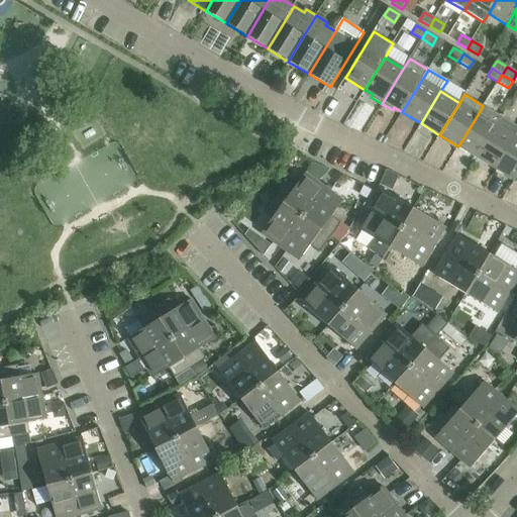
[(483,106),(458,146),(477,159),(502,117),(483,106)]
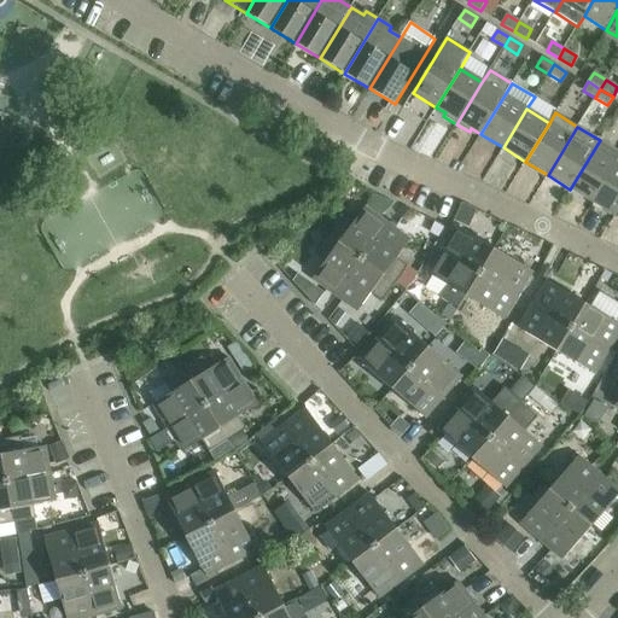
[(617,151),(600,140),(570,190),(593,203),(616,164),(617,159),(617,151)]
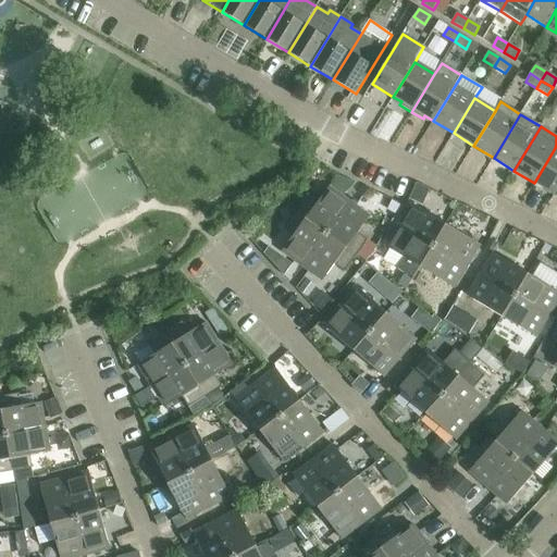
[(556,148),(555,148),(534,183),(554,195),(556,189),(556,148)]
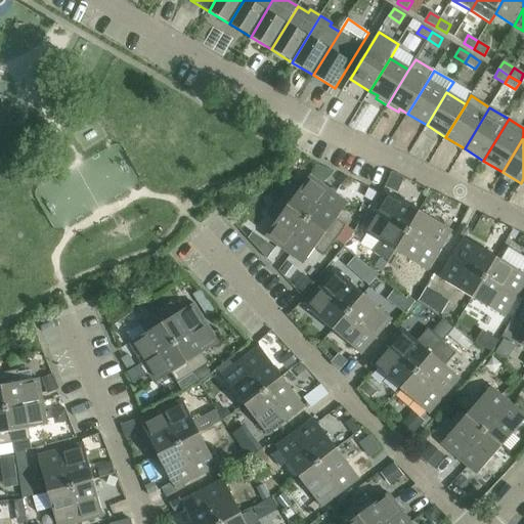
[(392,172),(386,186),(398,192),(404,177),(392,172)]
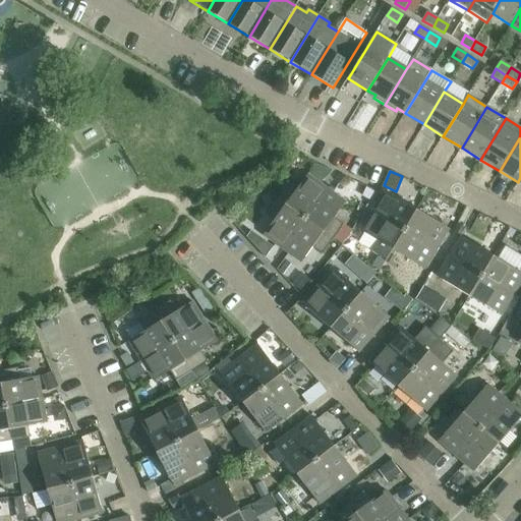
[(287,183),(276,198),(304,219),(327,189),(307,175),(297,190),(287,183)]
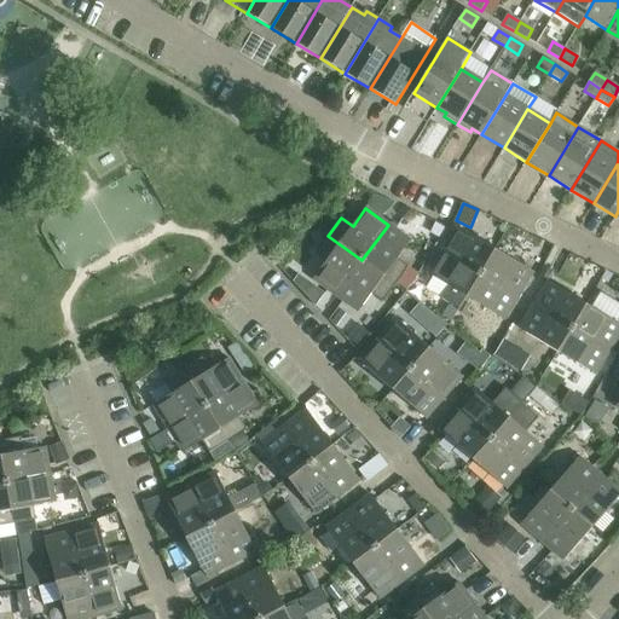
[(388,225),(362,260),(395,285),(397,284),(409,267),(398,259),(411,241),(388,225)]
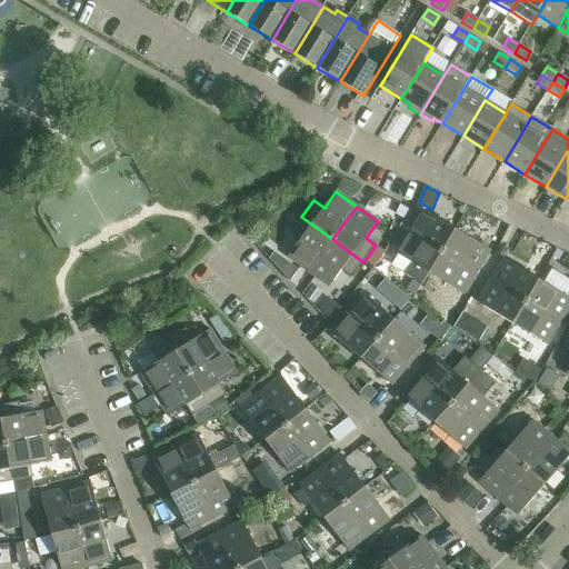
[(420,209),(407,230),(442,251),(455,230),(420,209)]
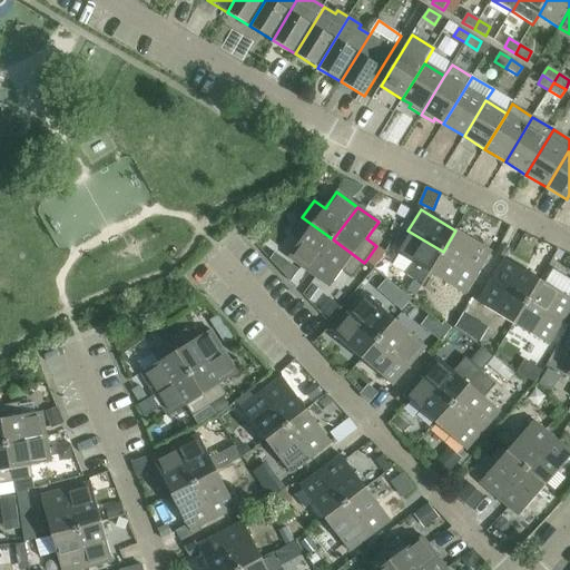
[(333,239),(302,217),(290,234),(301,242),(288,257),(310,273),(333,239)]
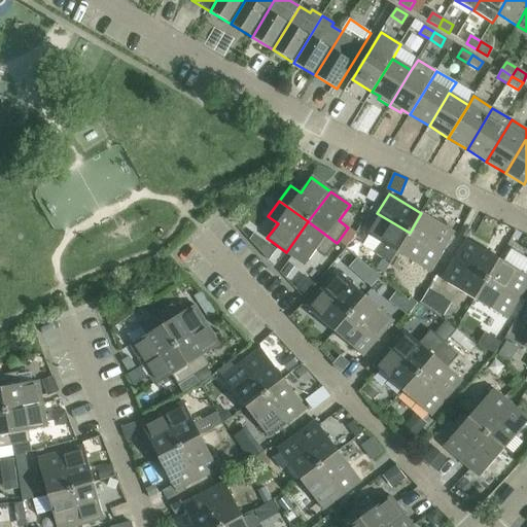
[(377,213),(364,234),(382,244),(374,256),(382,260),(390,266),(397,253),(410,233),(377,213)]
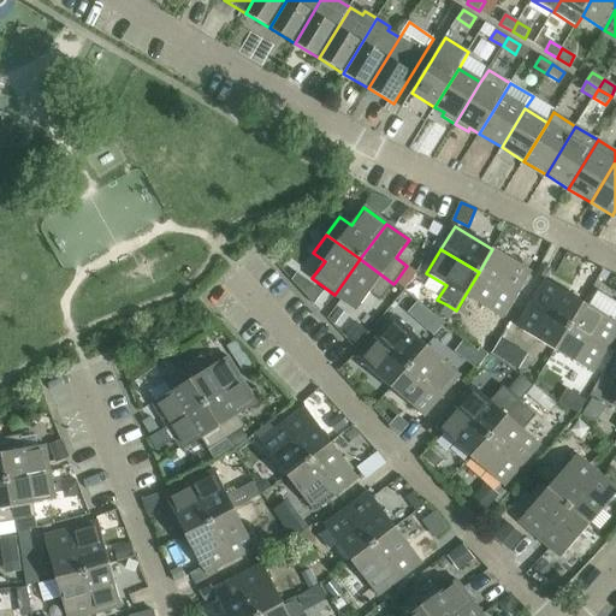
[(492,249),(479,272),(516,295),(531,272),(492,249)]
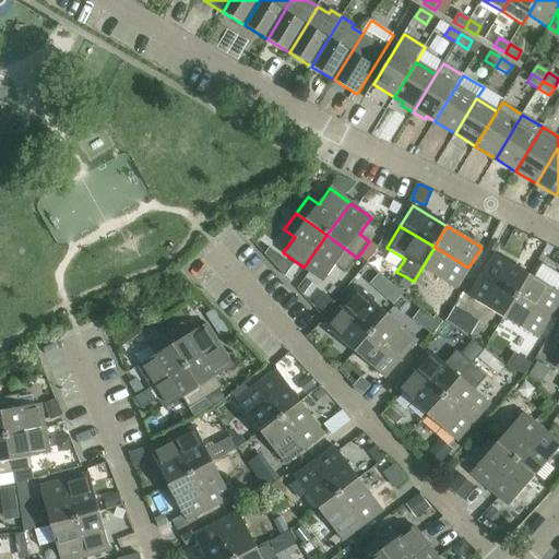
[(326,235),(304,268),(323,282),(335,266),(346,274),(357,258),(326,235)]
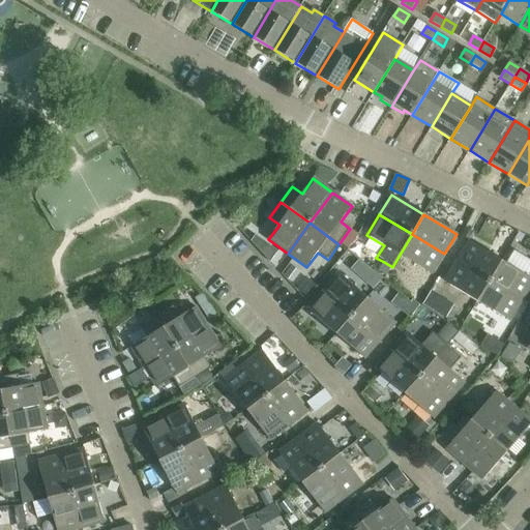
[(350,229),(340,243),(348,248),(358,235),(350,229)]
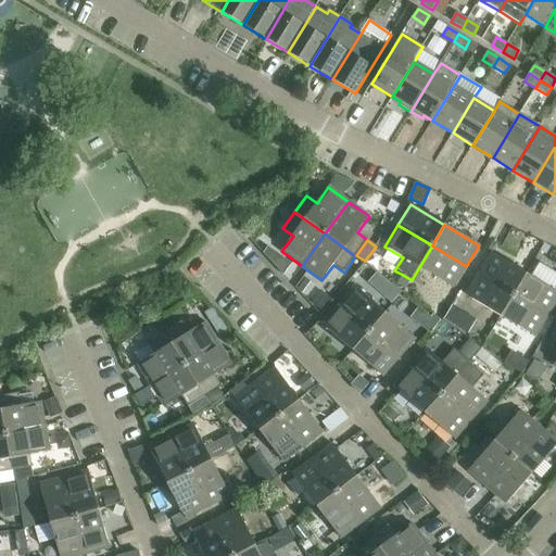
[(432,245),(419,267),(453,288),(466,266),(432,245)]
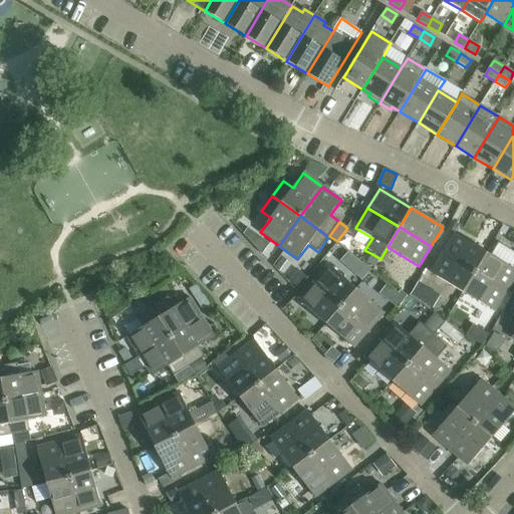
[(455,234),(444,254),(475,273),(487,253),(455,234)]
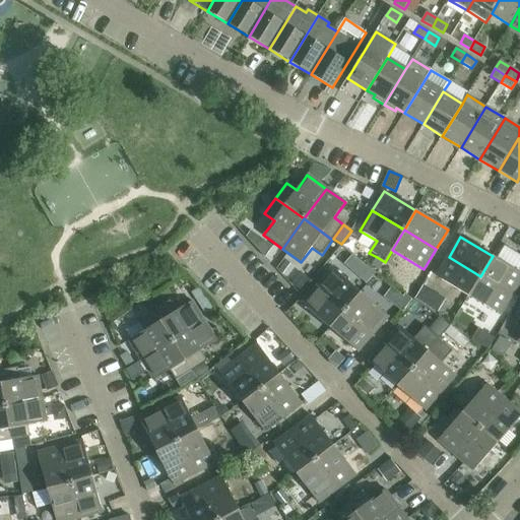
[(260,238),(255,246),(265,257),(273,247),(260,238)]
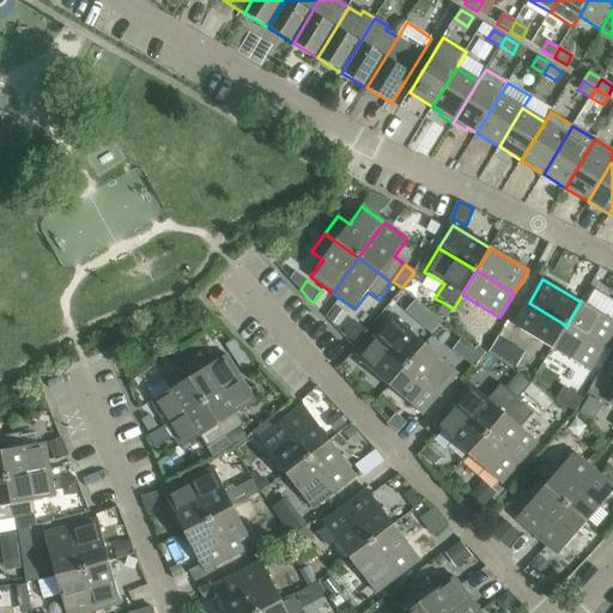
[(416,301),(406,311),(416,320),(425,309),(416,301)]
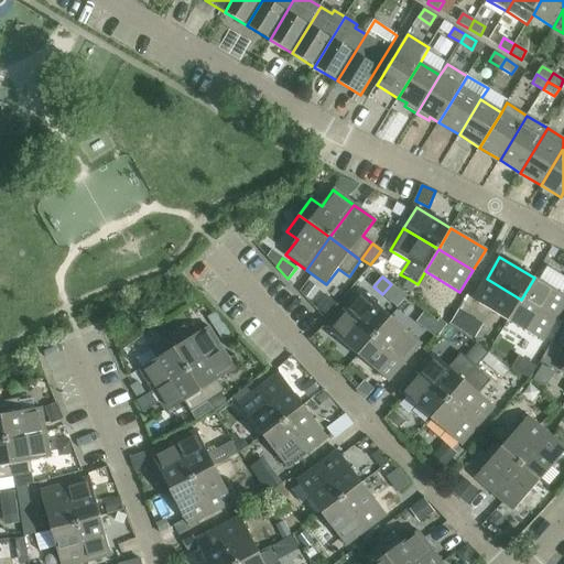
[(563,295),(534,278),(521,300),(556,321),(563,306),(563,295)]
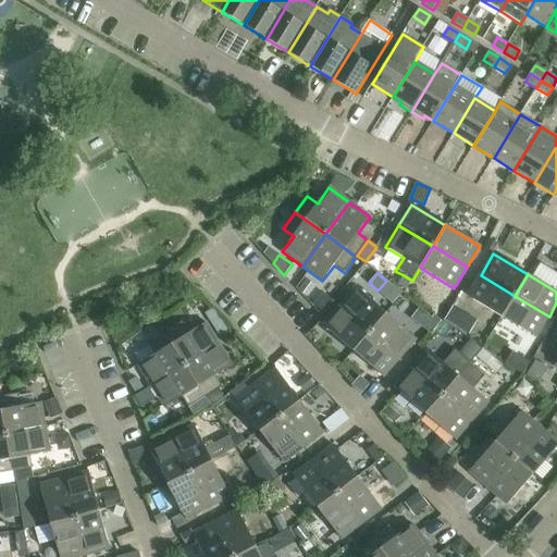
[(404,275),(397,286),(406,291),(412,281),(404,275)]
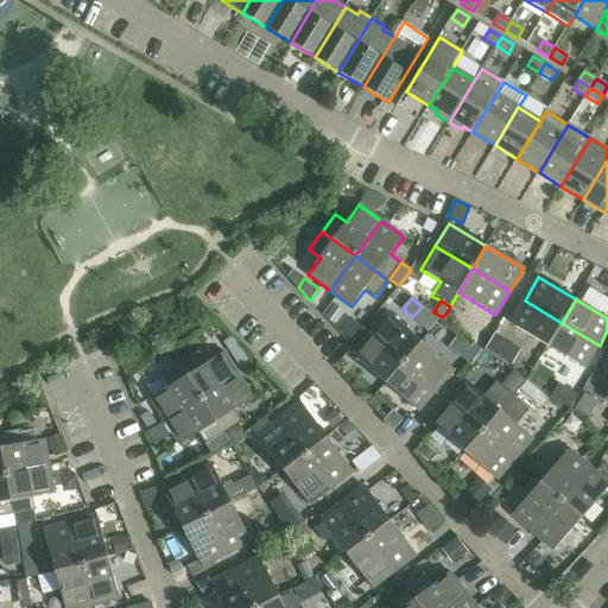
[(562,323),(525,301),(511,324),(548,346),(562,323)]
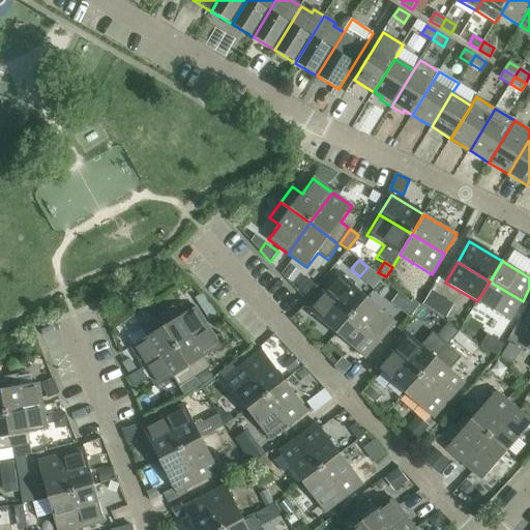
[(292,266),(285,276),(293,283),(300,272),(292,266)]
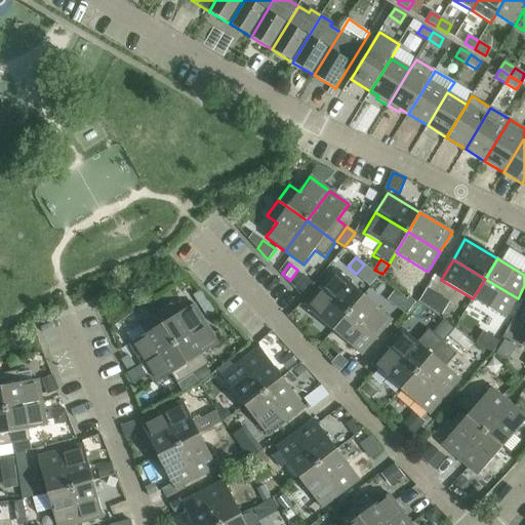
[(335,271),(320,288),(349,313),(364,295),(335,271)]
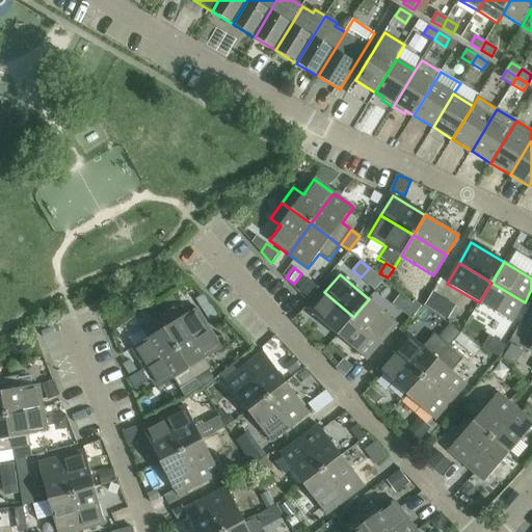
[(491,283),(479,302),(512,322),(525,302),(491,283)]
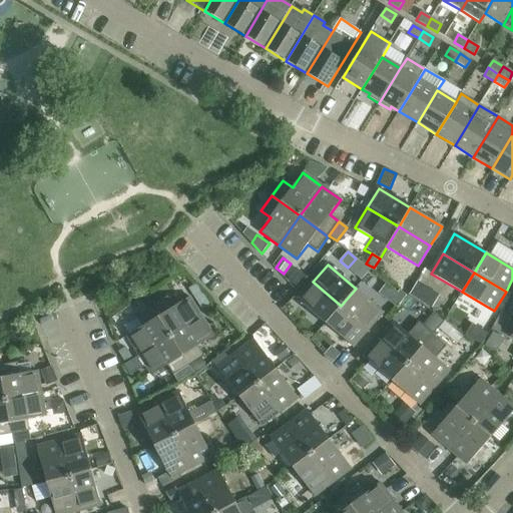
[(404,280),(399,287),(407,292),(412,286),(404,280)]
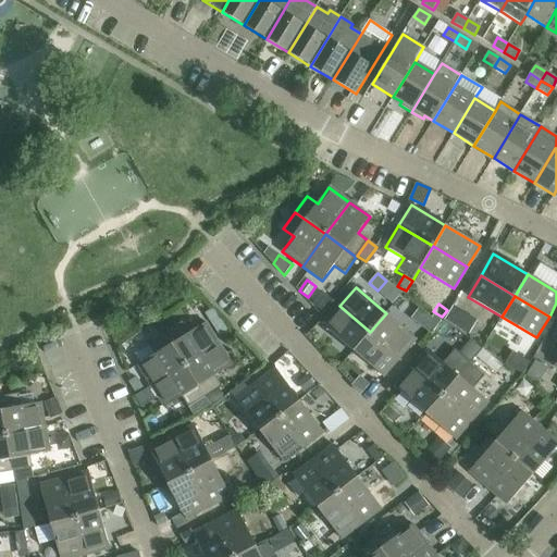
[(370,332),(339,306),(323,325),(354,351),(370,332)]
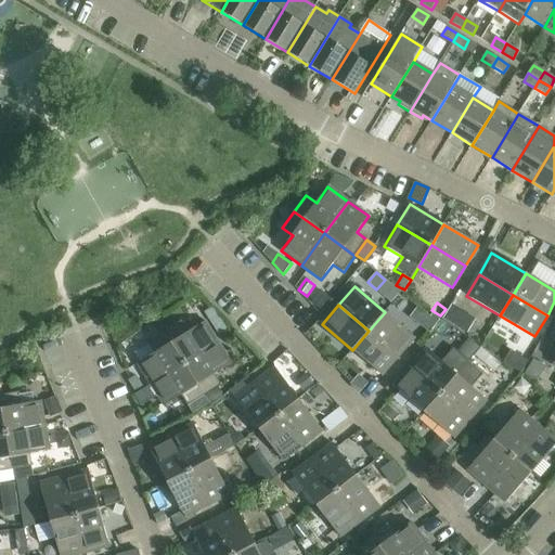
[(451,306),(443,319),(453,324),(461,311),(451,306)]
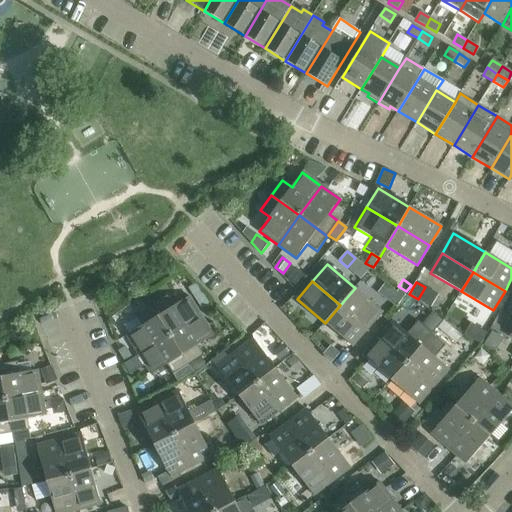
[(355,288),(340,305),(368,329),(383,312),(355,288)]
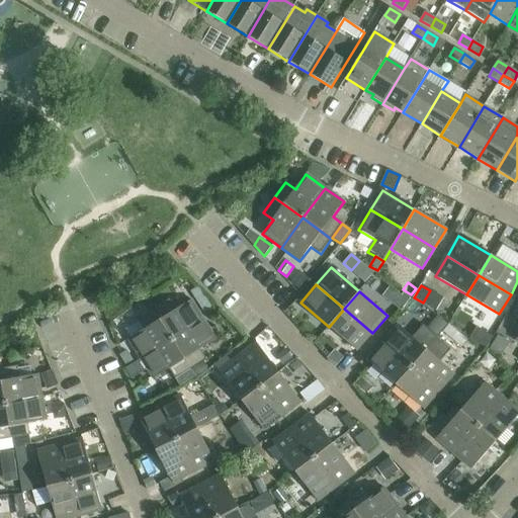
[(169,300),(154,310),(172,340),(203,320),(191,300),(176,311),(169,300)]
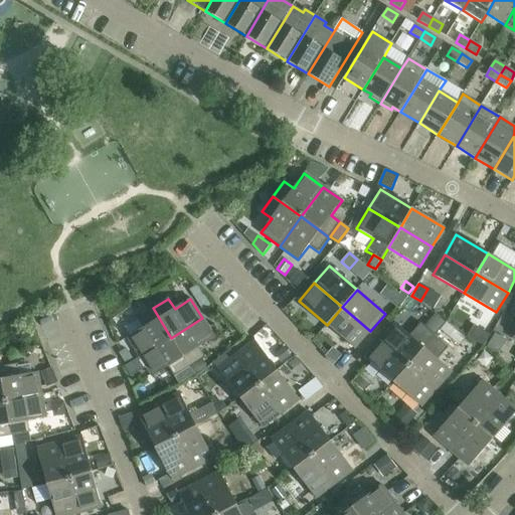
[(342,307),(327,325),(355,349),(370,331),(342,307)]
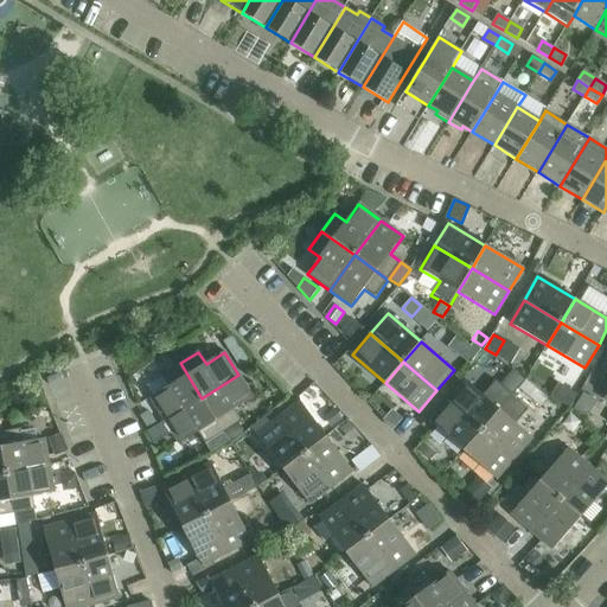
[(163,376),(147,387),(153,397),(151,398),(165,421),(202,398),(180,363),(161,375),(163,376)]
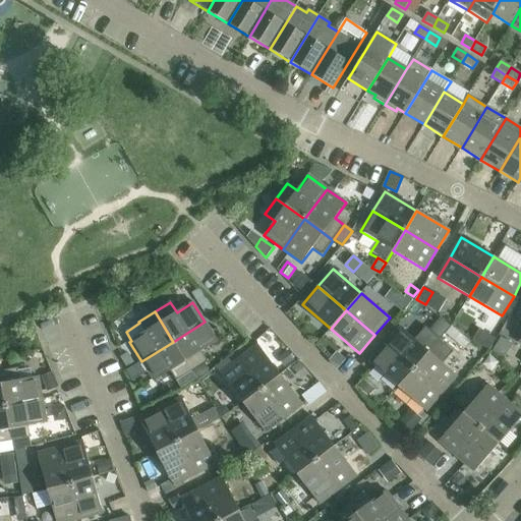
[(205,322),(173,342),(192,371),(208,361),(201,352),(218,342),(205,322)]
